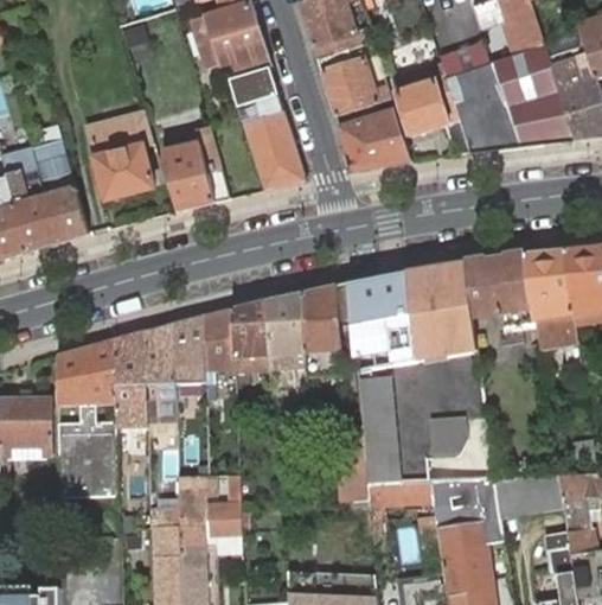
[(358,45),(371,40),(367,29),(353,32),(344,1),(348,0),(300,0),(296,1),(311,46),(318,44),(321,56),(346,48),(358,45)]
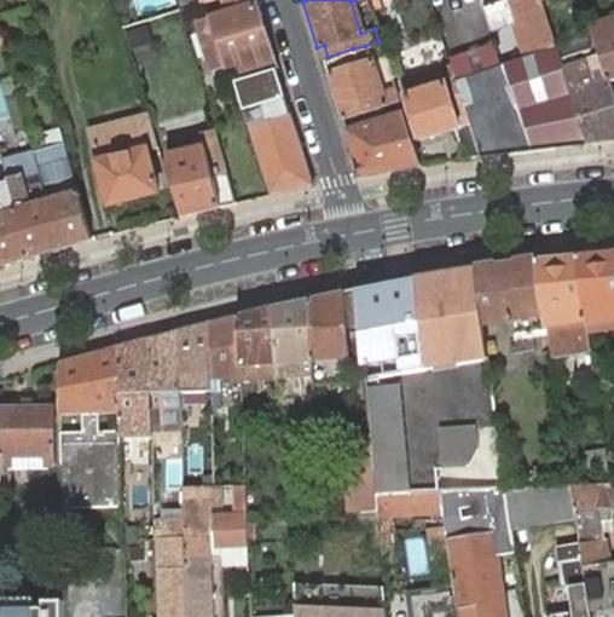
[(366,0),(369,10),(378,6),(376,0),(366,0)]
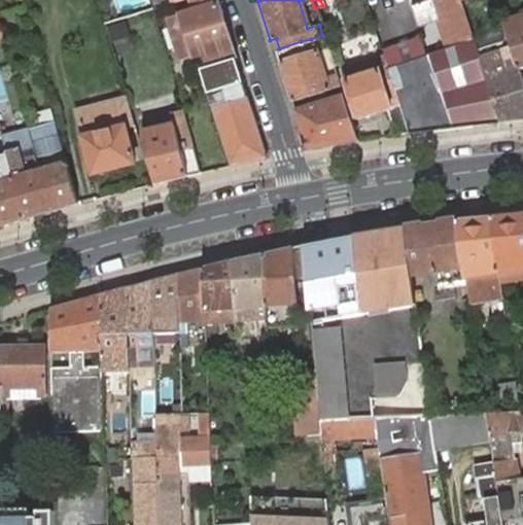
[(394,65),(386,67),(407,132),(498,121),(481,67),(476,50),(471,38),(458,0),(422,0),(409,5),(416,25),(417,26),(437,19),(440,28),(446,46),(422,56),(421,55),(395,63),(394,65)]
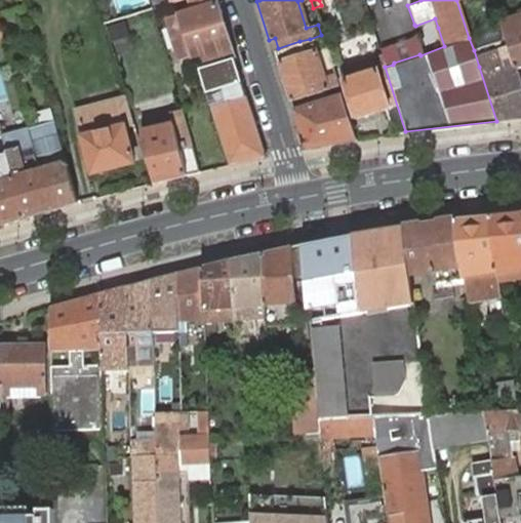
[(232,57),(213,1),(164,16),(169,36),(171,40),(174,50),(177,59),(202,50),(204,57),(195,61),(197,68),(232,57)]
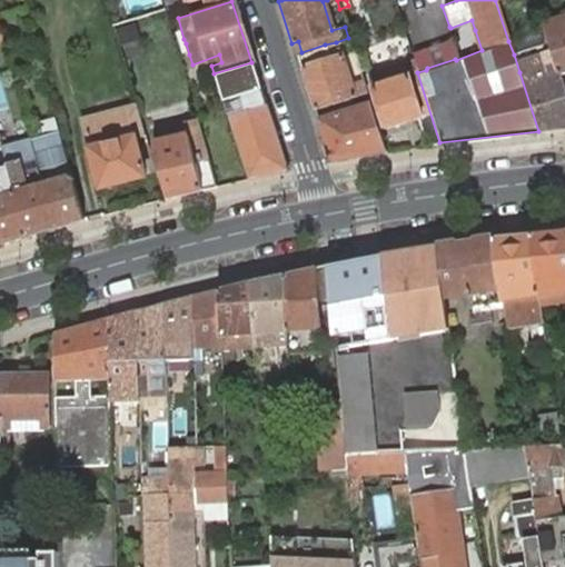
[(542,23),(548,45),(557,73),(564,70),(564,11),(561,13),(562,17),(542,23)]
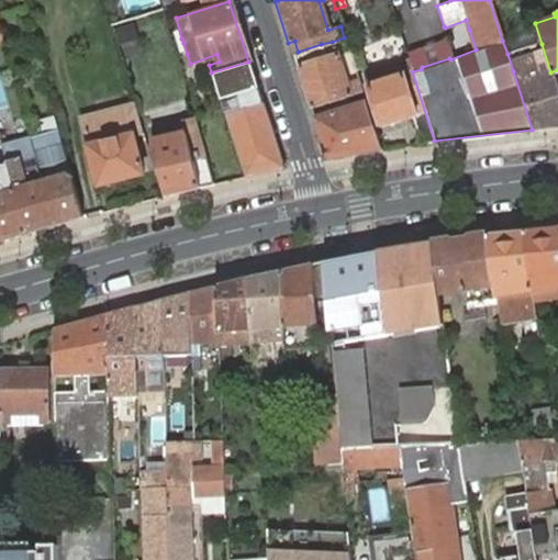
[(447,37),(469,30),(466,20),(445,28),(447,37)]
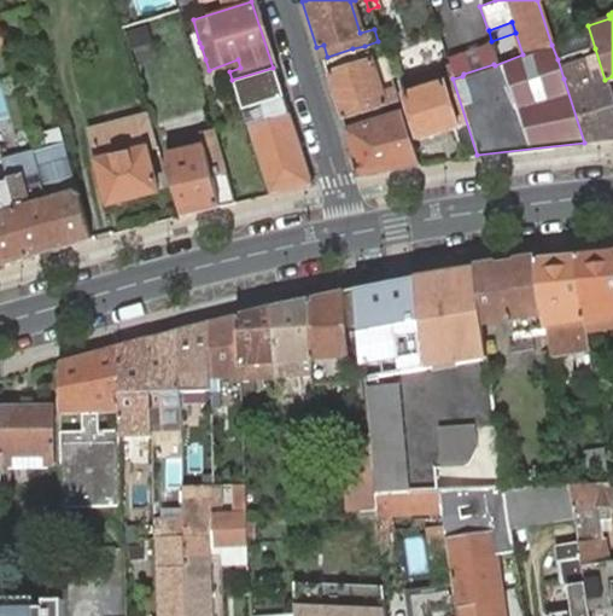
[(339,117),(391,100),(396,99),(392,85),(386,87),(378,89),(368,58),(356,63),(354,54),(352,48),(327,57),(320,59),(325,71),(339,117)]
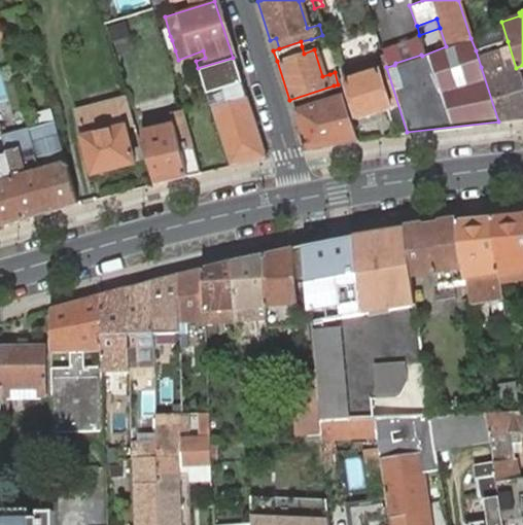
[(481,67),(498,121),(522,118),(522,89),(516,68),(508,41),(481,48),(486,65),(481,67)]
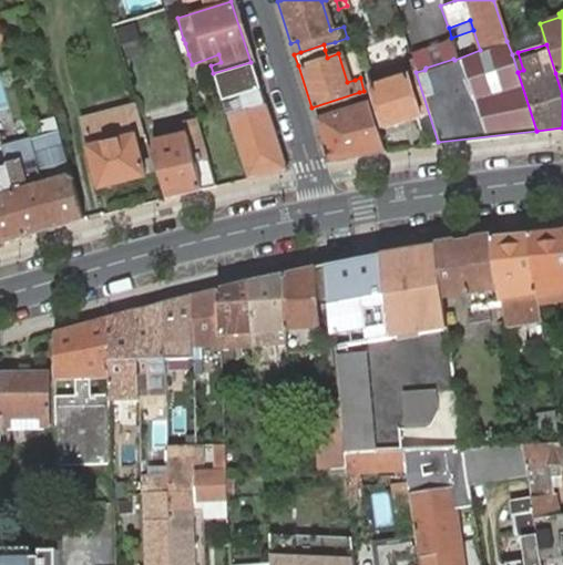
[(347,82),(355,80),(346,51),(338,53),(347,82)]
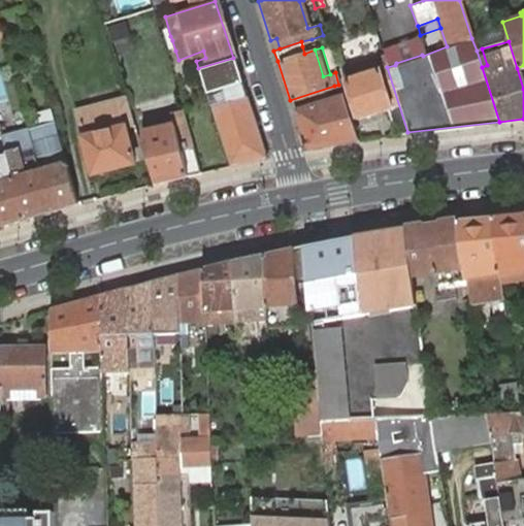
[(328,50),(333,65),(338,63),(340,62),(339,60),(335,47),(328,50)]
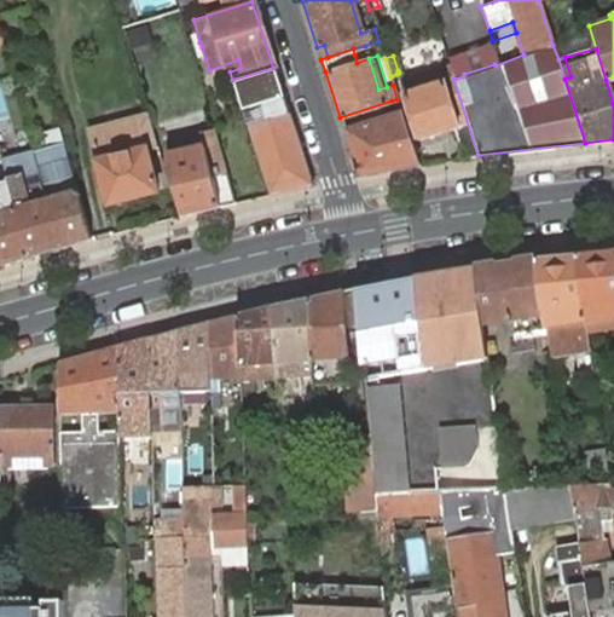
[(399,73),(397,74),(399,80),(449,64),(445,56),(398,70),(399,73)]
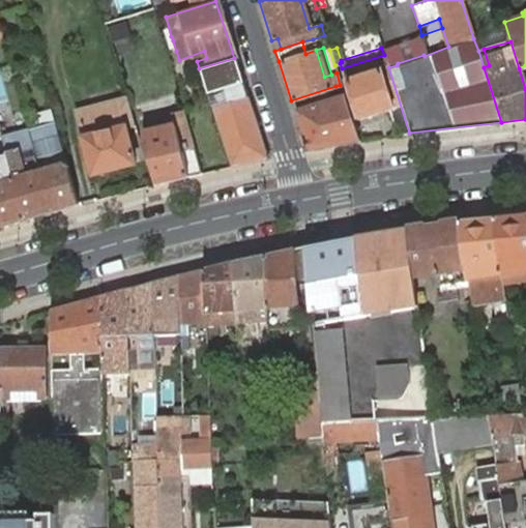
[(387,109),(396,135),(409,133),(388,67),(384,55),(342,68),(345,80),(357,118),(387,109)]
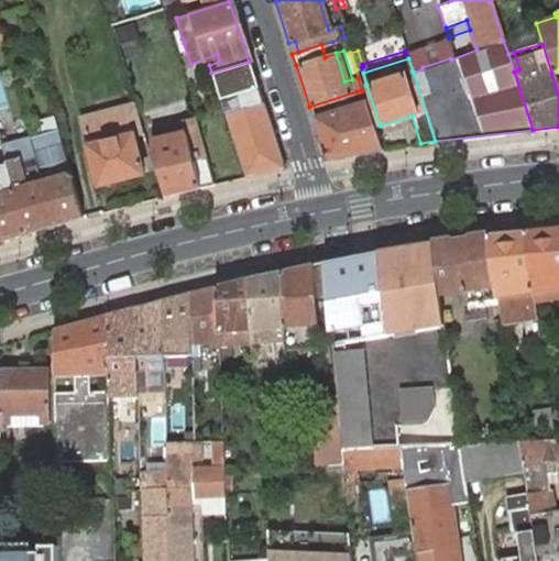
[(249,62),(211,73),(216,87),(220,98),(256,87),(255,80),(253,76),(249,62)]
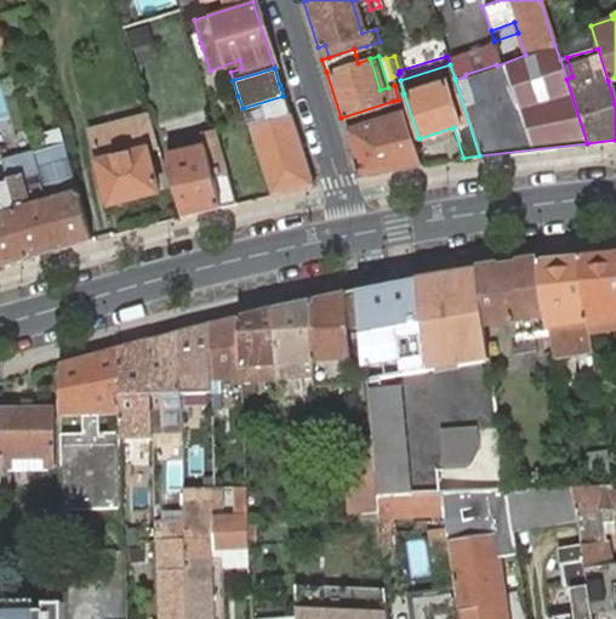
[(397,114),(344,130),(359,176),(418,164),(401,112),(398,100),(393,101),(397,114)]
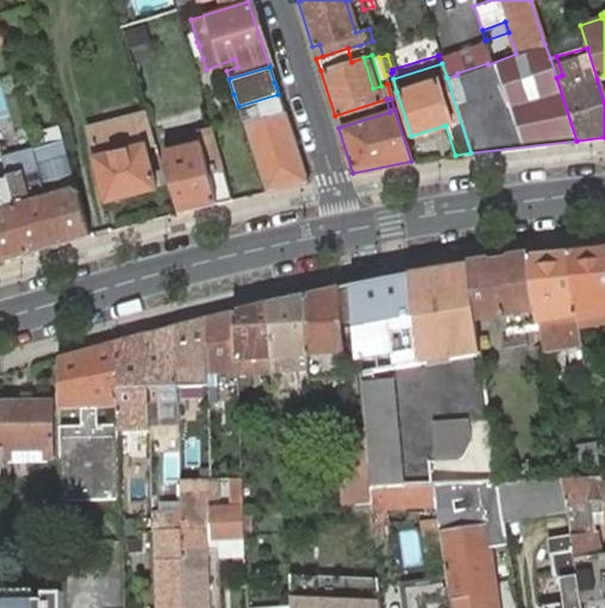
[(264,191),(306,181),(284,111),(243,124),(264,191)]
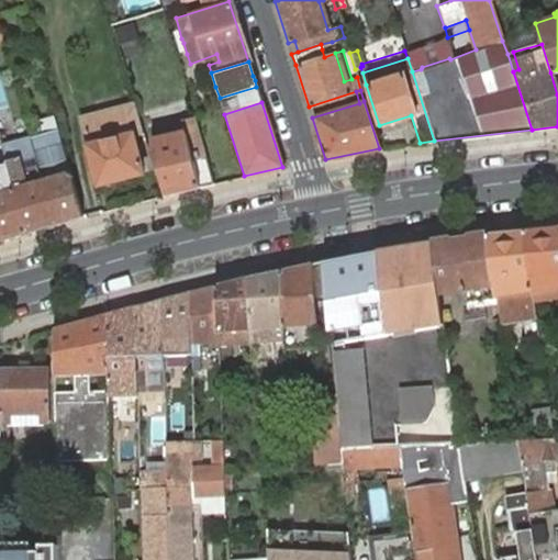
[(130,134),(140,132),(131,103),(80,116),(84,127),(88,145),(98,182),(140,171),(130,134)]
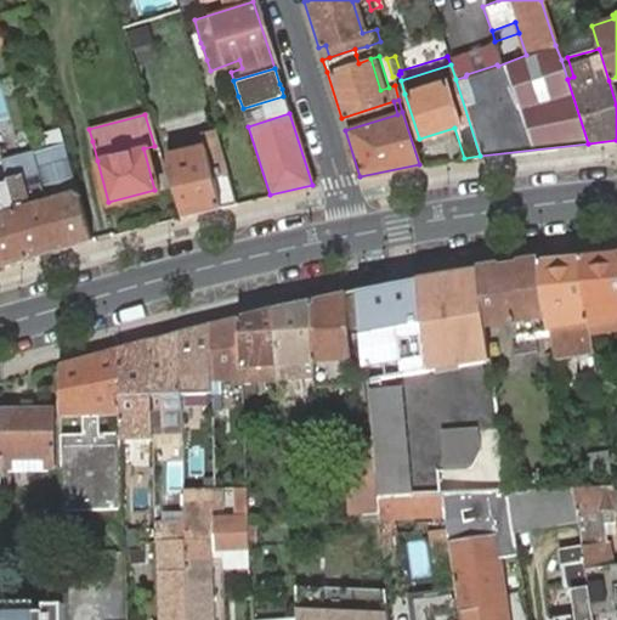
[(219,206),(235,203),(226,173),(214,133),(201,135),(203,146),(165,156),(180,215),(219,206)]
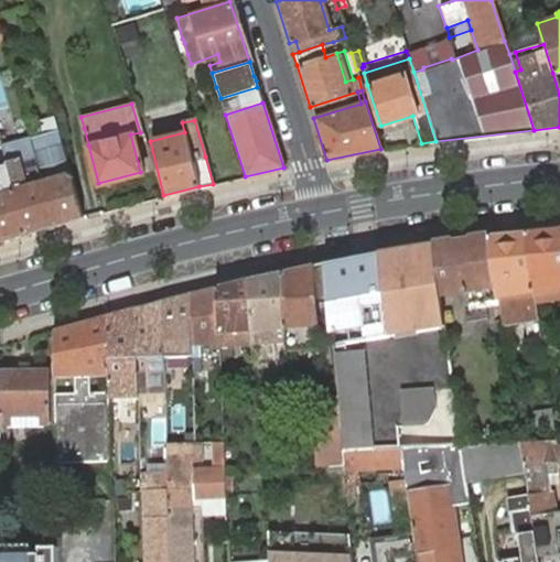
[(24,234),(53,225),(40,181),(36,166),(20,171),(17,160),(13,148),(9,128),(0,130),(0,147),(3,158),(6,164),(9,177),(12,188),(24,234)]
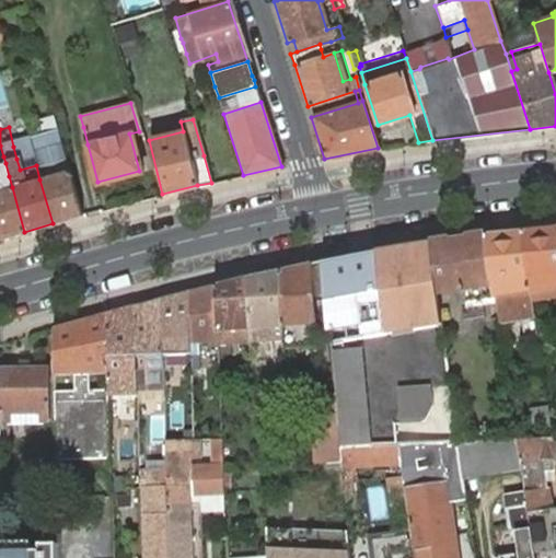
[(31,149),(44,144),(45,151),(62,147),(57,128),(27,136),(30,142),(31,149)]
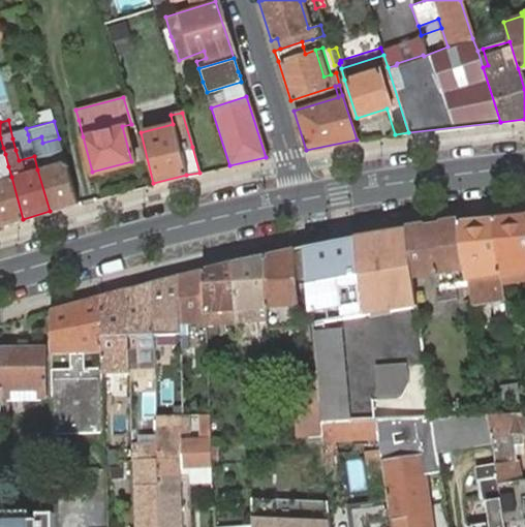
[(50,211),(76,204),(65,162),(62,152),(59,138),(42,143),(41,136),(29,141),(34,156),(37,169),(50,211)]
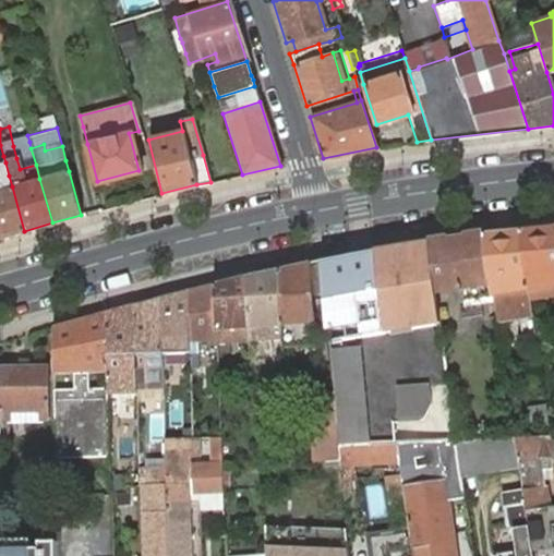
[(3,156),(0,157),(0,177),(9,176),(5,162),(3,156)]
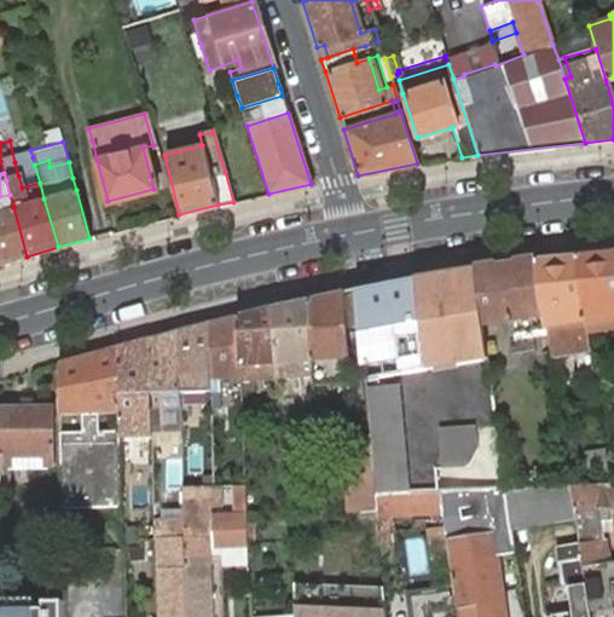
[(0,264),(27,257),(13,207),(10,195),(0,196),(0,264)]
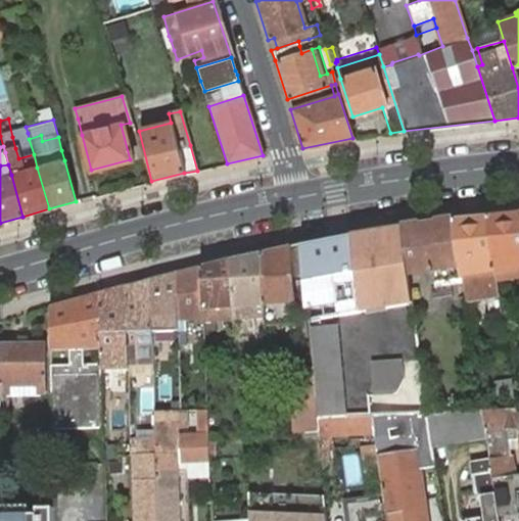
[(518,211),(518,210),(485,214),(493,268),(496,278),(504,277),(512,276),(518,274),(518,211)]
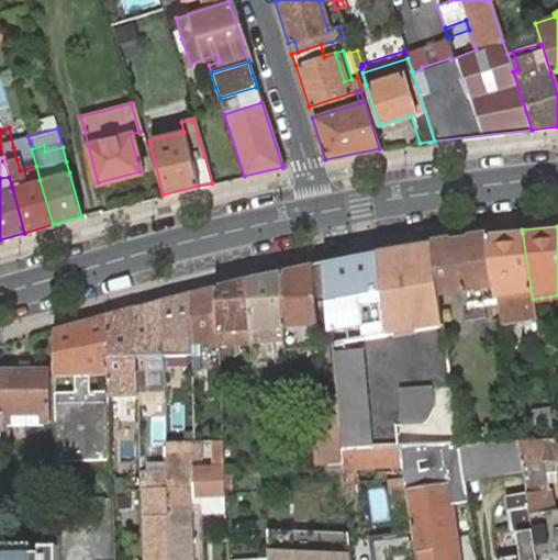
[(522,230),(484,233),(492,283),(493,293),(494,298),(498,321),(535,315),(533,299),(531,288),(522,230)]
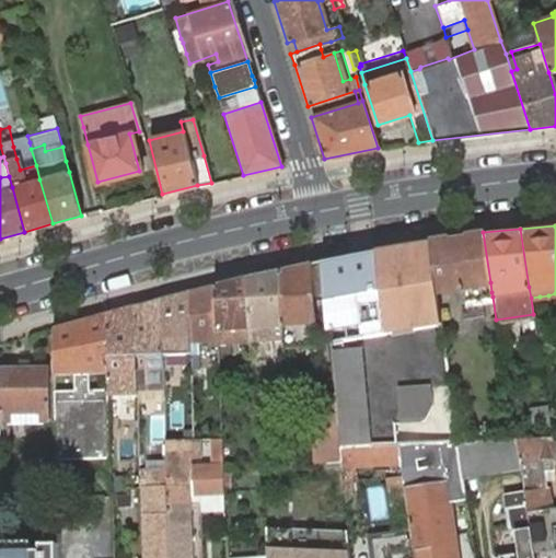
[(429,241),(436,290),(453,288),(463,287),(464,300),(479,298),(486,297),(493,297),(491,292),(490,282),(483,232),(429,241)]
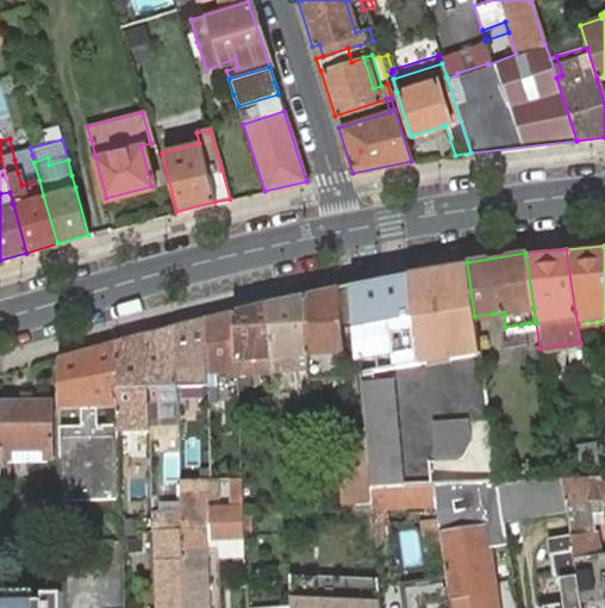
[(417,361),(478,352),(474,316),(467,262),(407,272),(417,361)]
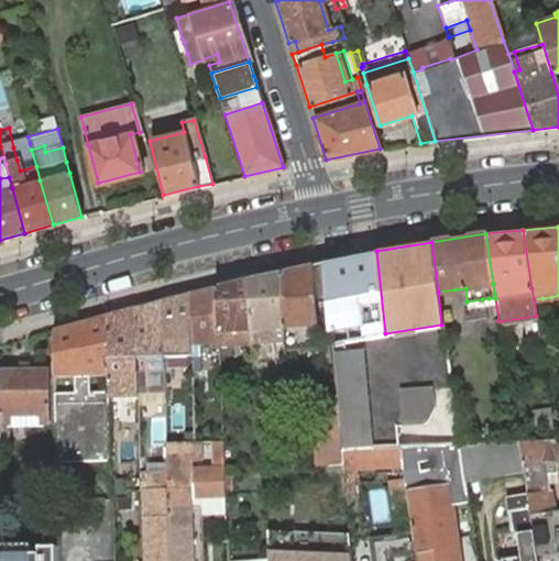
[(330,342),(385,333),(376,251),(322,262),(326,294),(330,342)]
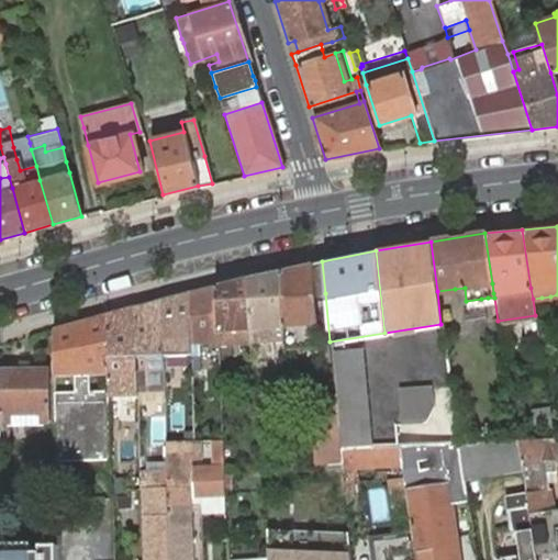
[(313,294),(325,293),(322,261),(312,264),(279,270),(281,324),(281,327),(282,337),(283,347),(299,346),(310,346),(316,345),(314,322),(313,294)]
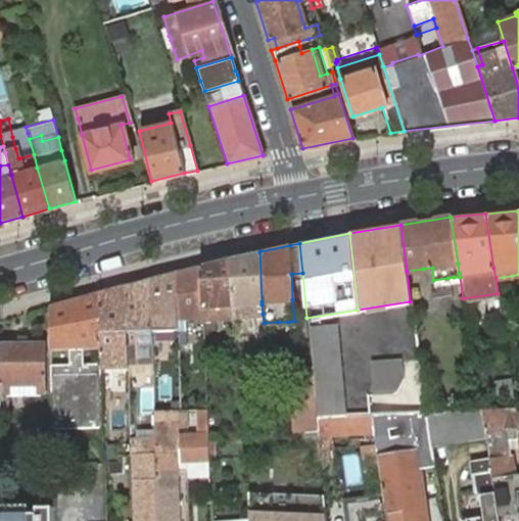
[(262,301),(260,251),(228,257),(231,305),(232,316),(244,315),(249,315),(263,314),(262,304),(262,301)]
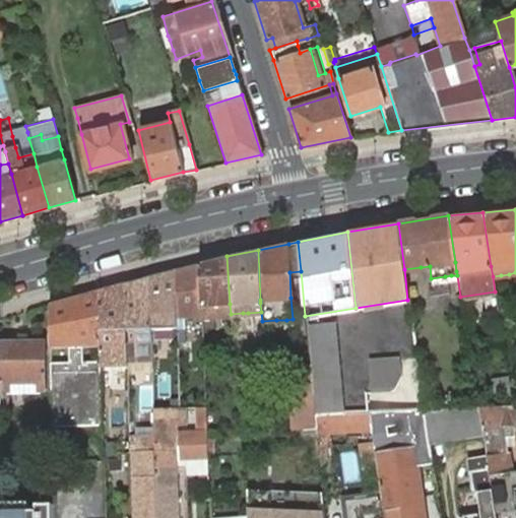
[(227,256),(198,263),(199,306),(200,315),(212,315),(217,315),(231,314),(230,304),(227,256)]
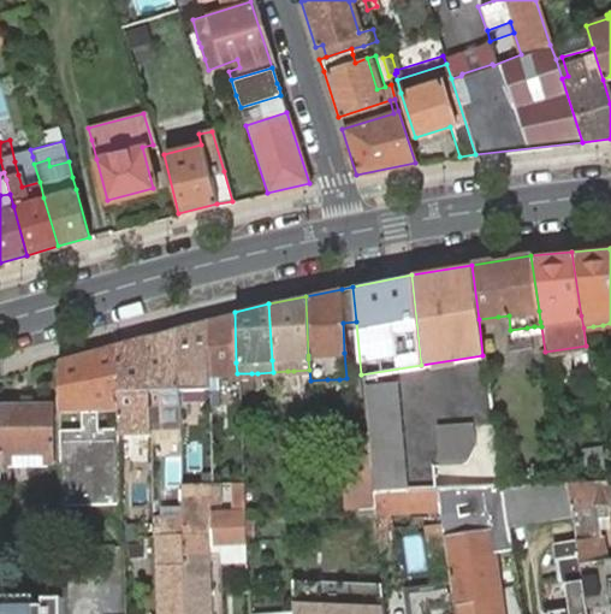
[(235,312),(206,319),(207,387),(215,388),(215,383),(214,373),(230,373),(237,373),(236,362),(235,312)]
